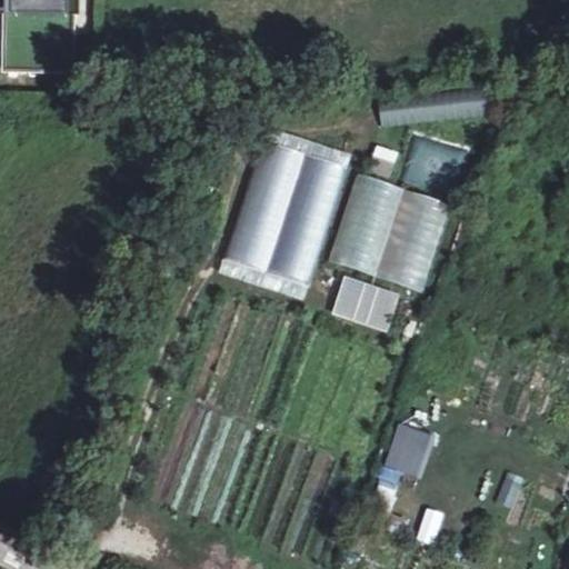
[(9,0),(9,72),(75,75),(77,0),(9,0)]
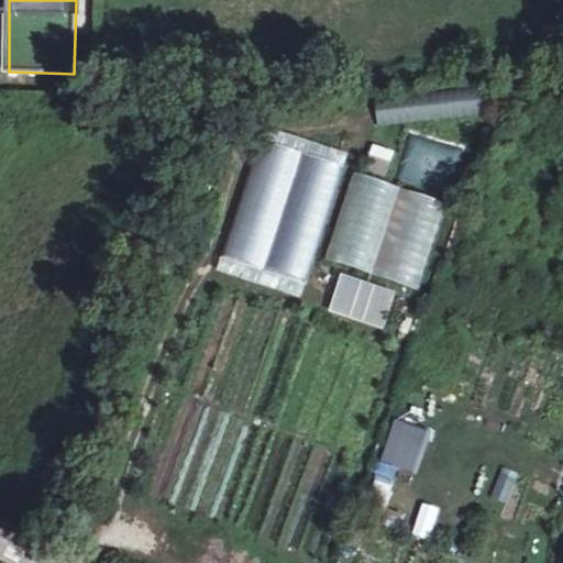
[(262,127),(219,273),(305,297),(346,151),(262,127)]
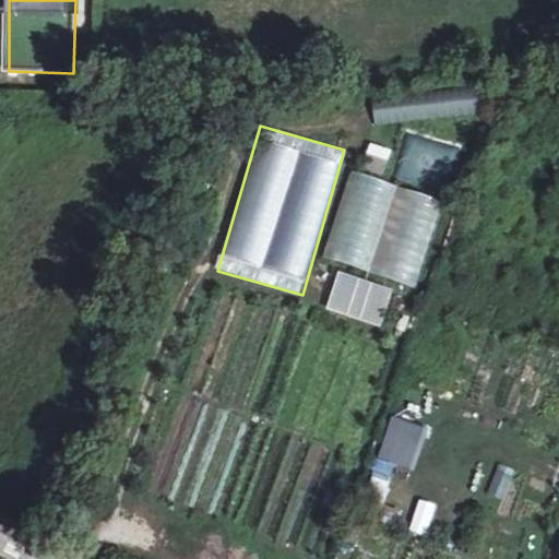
[(370,143),(361,168),(383,176),(392,151),(370,143)]
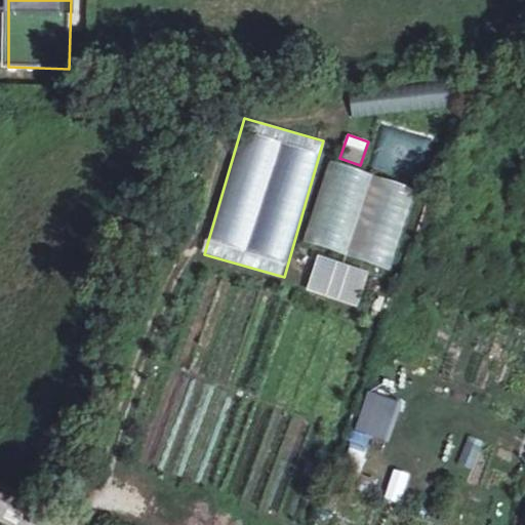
[(393,268),(413,185),(325,163),(305,246),(393,268)]
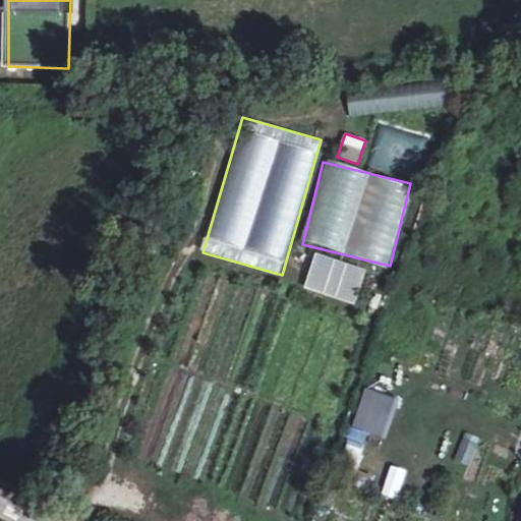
[(312,253),(303,290),(356,303),(365,267),(312,253)]
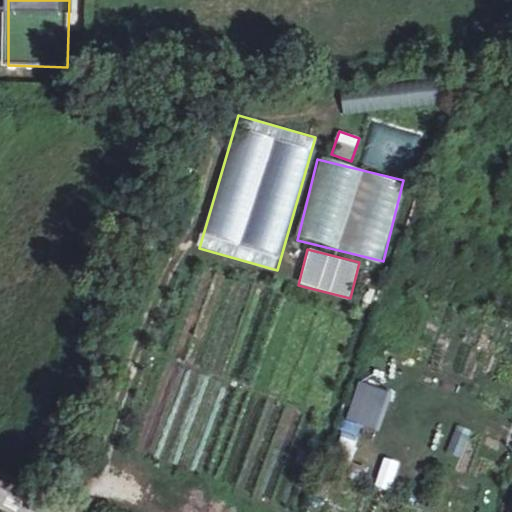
[(359,388),(349,413),(348,413),(343,426),(355,430),(360,418),(381,425),(390,399),(359,388)]
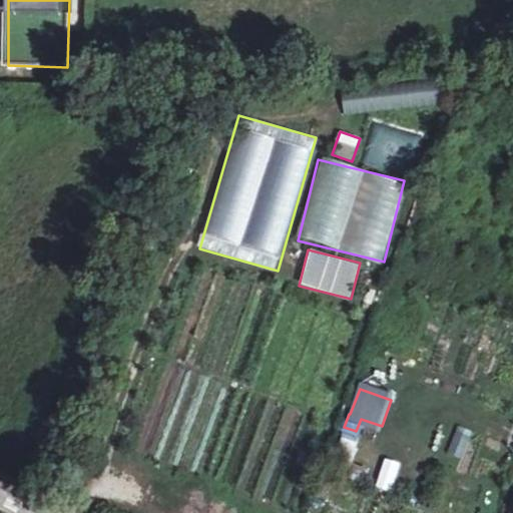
[(461,463),(471,430),(457,426),(447,458),(461,463)]
